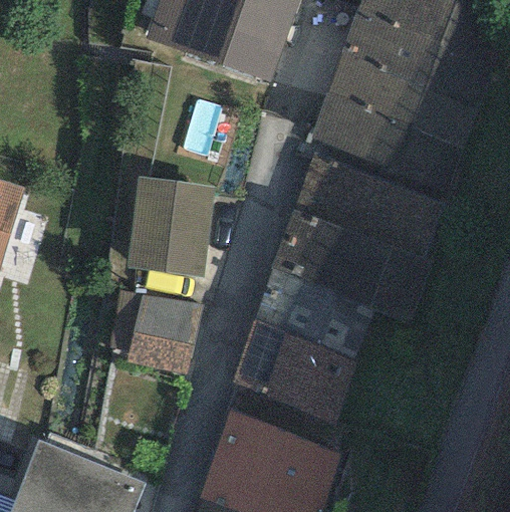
[(162,0),(150,35),(270,79),(298,0),(162,0)]
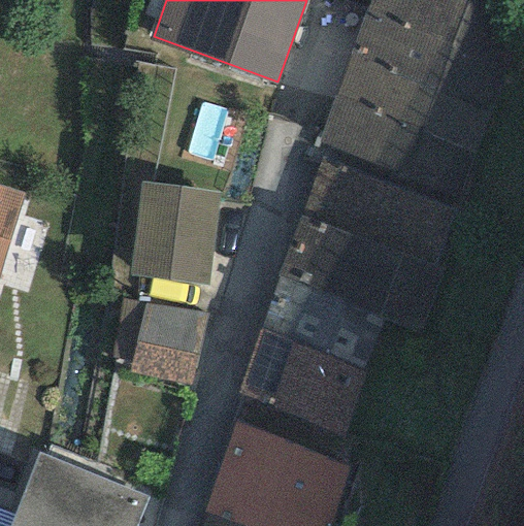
[(523,17),(489,0),(371,0),(355,50),(495,108),(523,50),(523,17)]
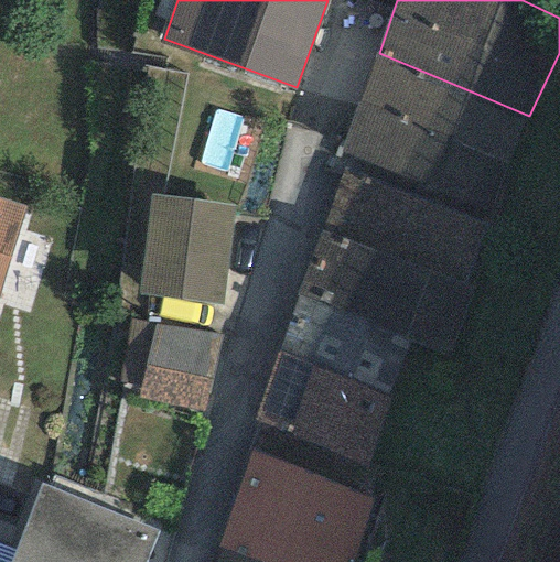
[(509,165),(529,116),(379,53),(359,100),(509,165)]
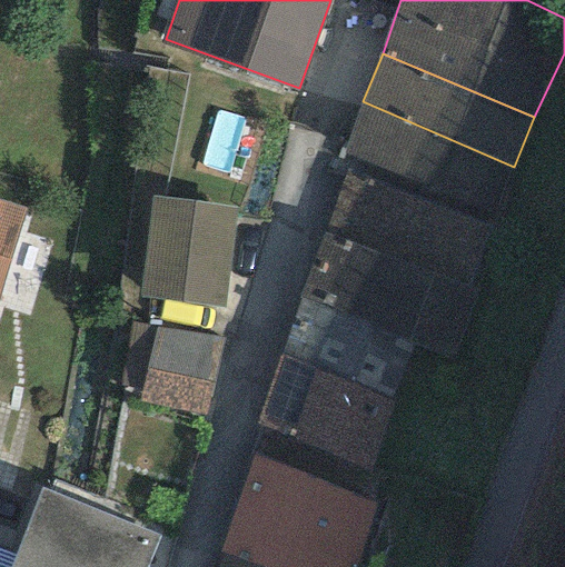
[(496,214),(514,167),(363,101),(345,152),(496,214)]
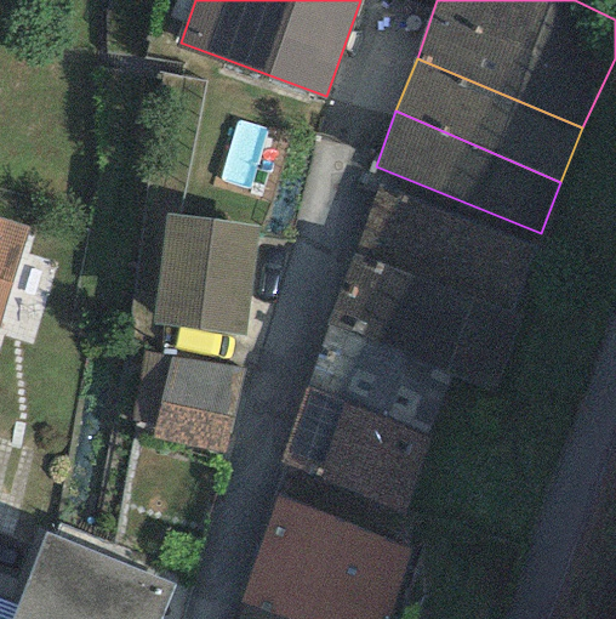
[(537,244),(377,185),(354,249),(513,308),(537,244)]
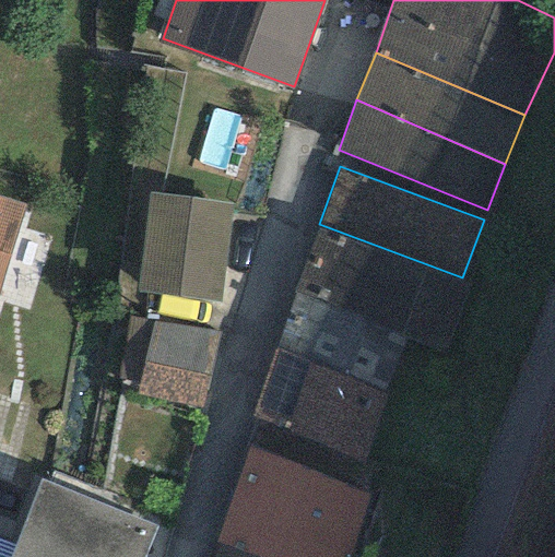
[(237,201),(154,191),(141,291),(224,301),(237,201)]
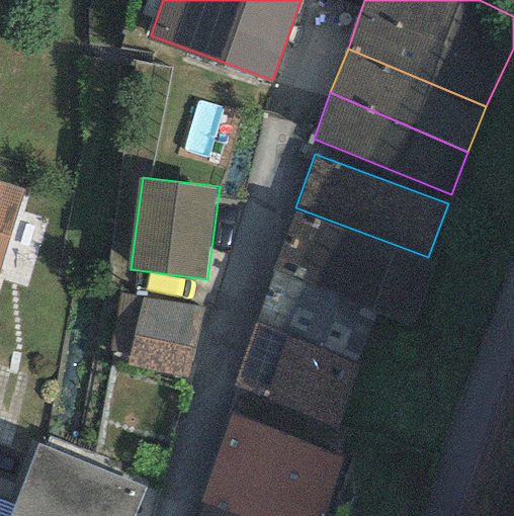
[(0,266),(22,188),(0,181),(0,266)]
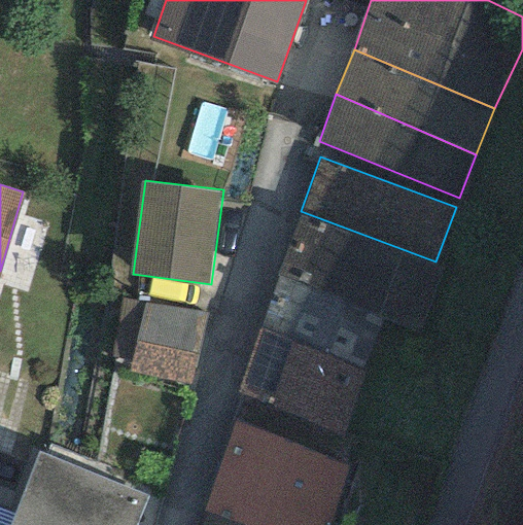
[(446,266),(436,261),(301,211),(278,275),(386,315),(421,329),(446,266)]
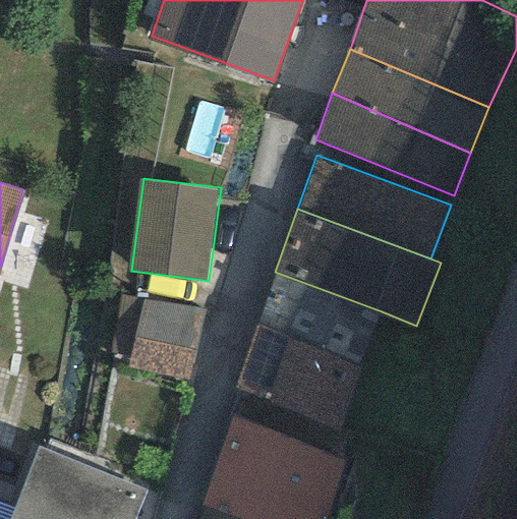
[(275,272),(268,296),(370,336),(382,311),(275,272)]
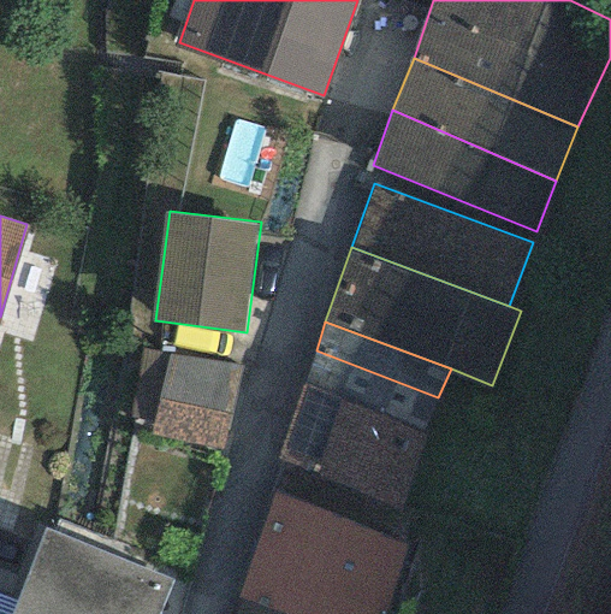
[(243,364),(170,350),(146,346),(132,417),(154,421),(152,434),(227,448),(243,364)]
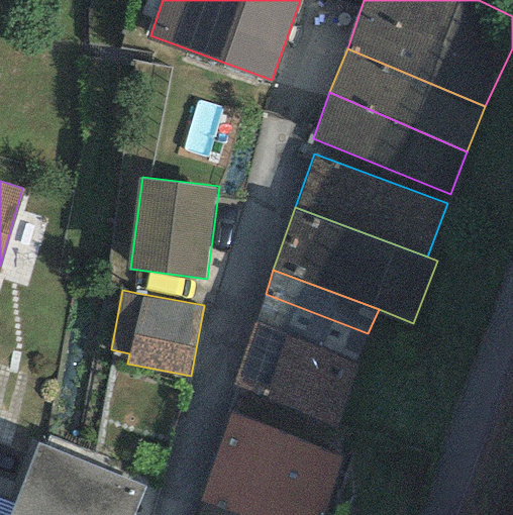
[(368,333),(266,294),(255,322),(361,361),(368,333)]
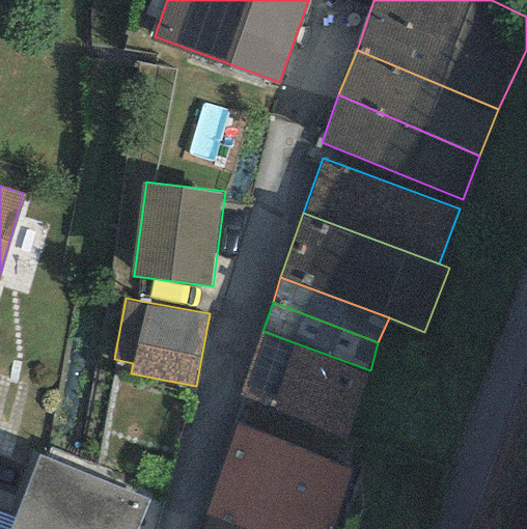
[(347,435),(370,370),(262,331),(239,395),(347,435)]
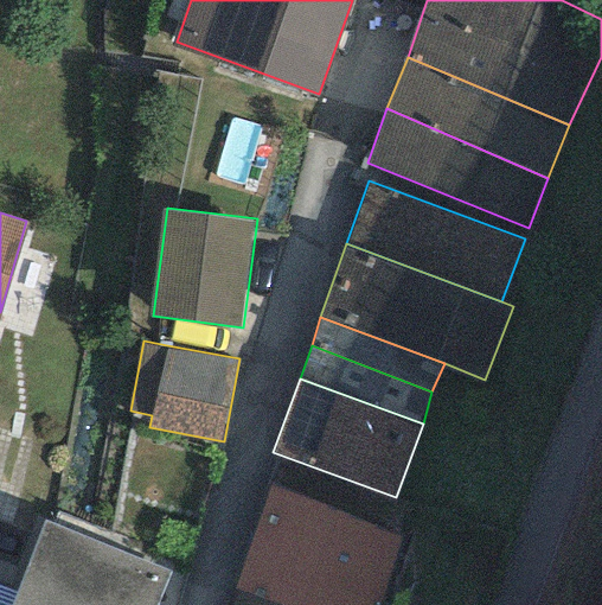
[(380,604),(407,534),(271,486),(236,588),(282,604),(380,604)]
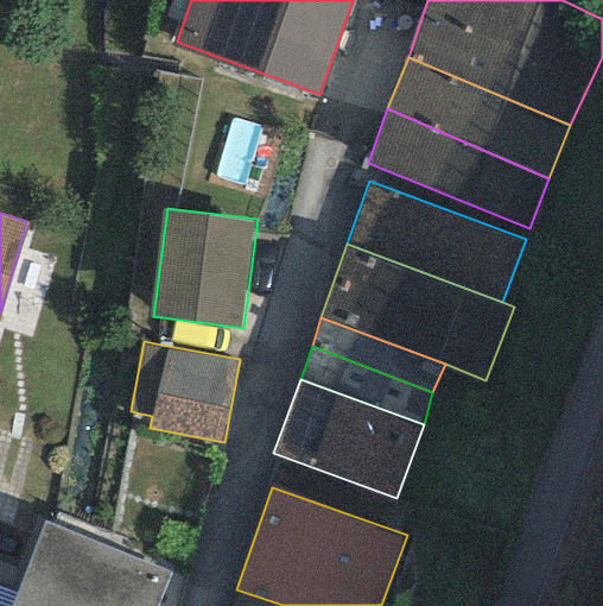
[(157,605),(172,569),(46,521),(11,605),(157,605)]
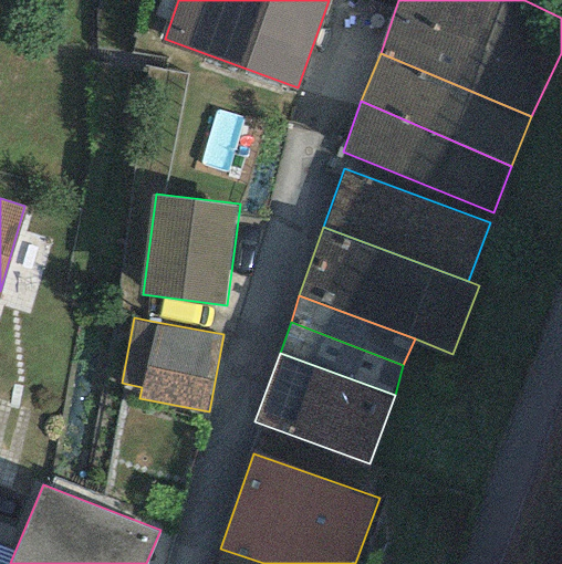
[(263,563),(220,549),(215,563),(263,563)]
